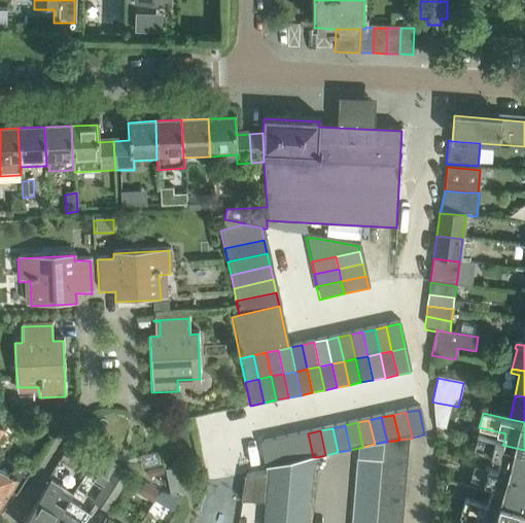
[(308,433),(295,436),(301,460),(313,457),(308,433)]
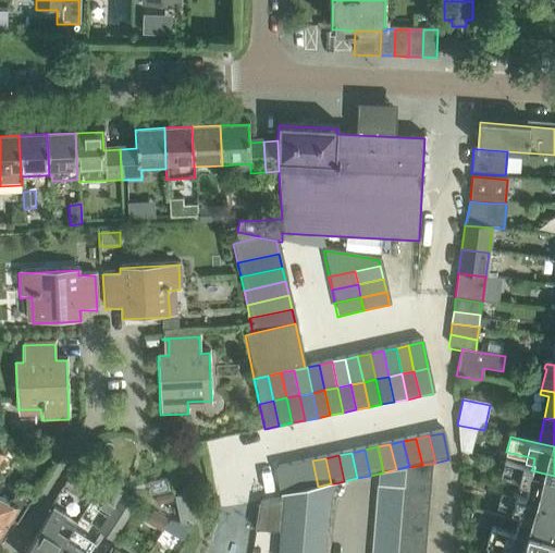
[(312,461),(299,464),(306,490),(318,487),(312,461)]
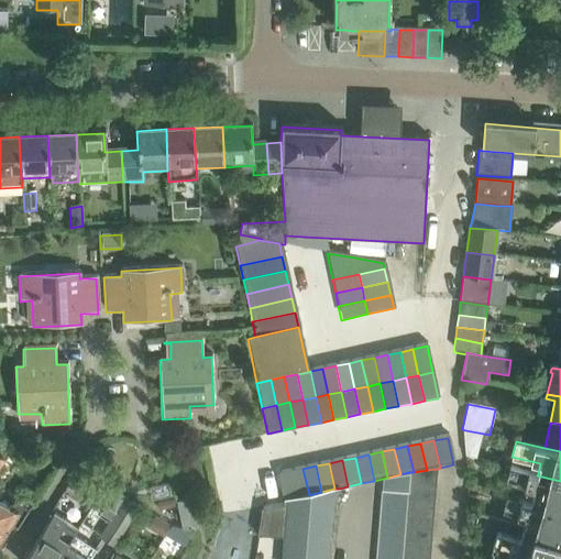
[(560,481),(537,475),(538,474),(509,467),(506,482),(534,490),(530,503),(560,511),(560,481)]
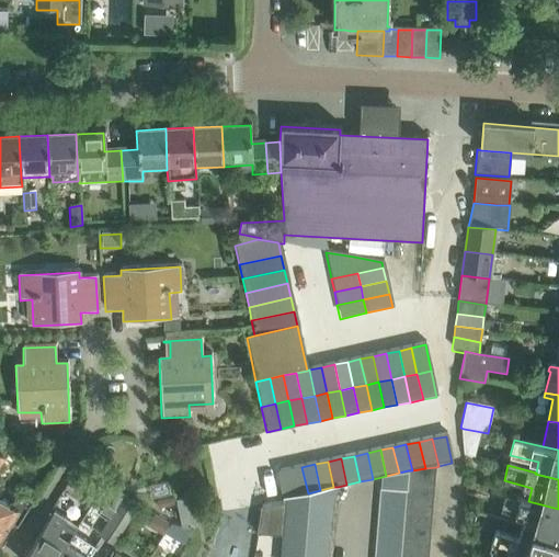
[(301,467),(288,469),(295,496),(304,495),(308,493),(301,467)]
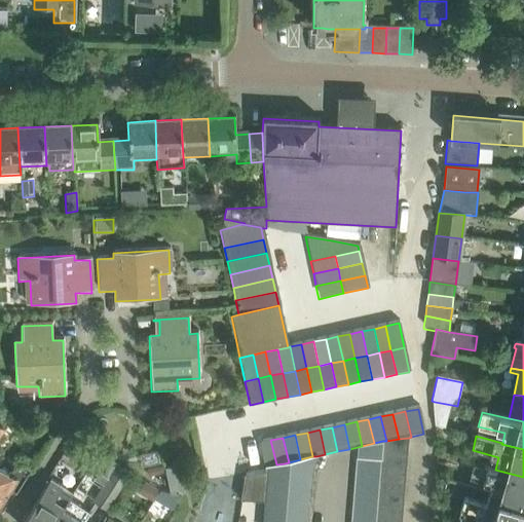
[(382,441),(381,454),(407,457),(409,438),(399,439),(386,441),(382,441)]
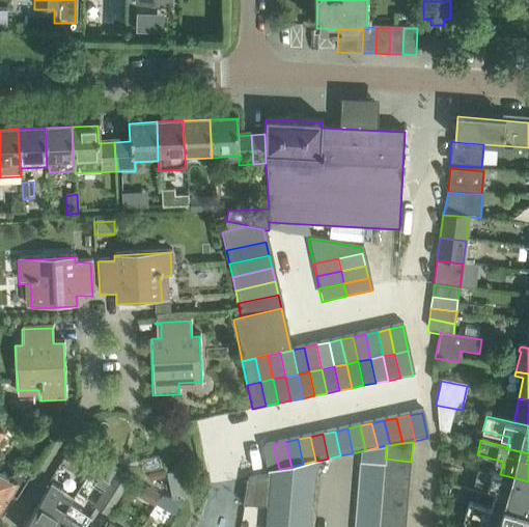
[(101,443),(93,454),(112,466),(118,453),(101,443)]
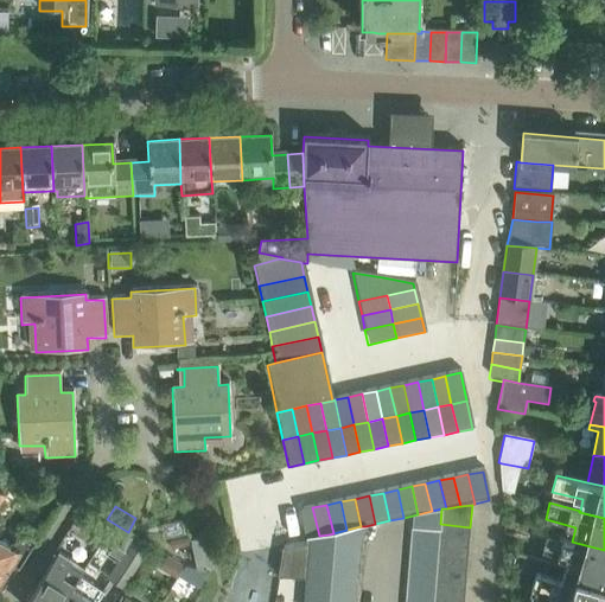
[(312,507),(298,511),(304,539),(319,536),(312,507)]
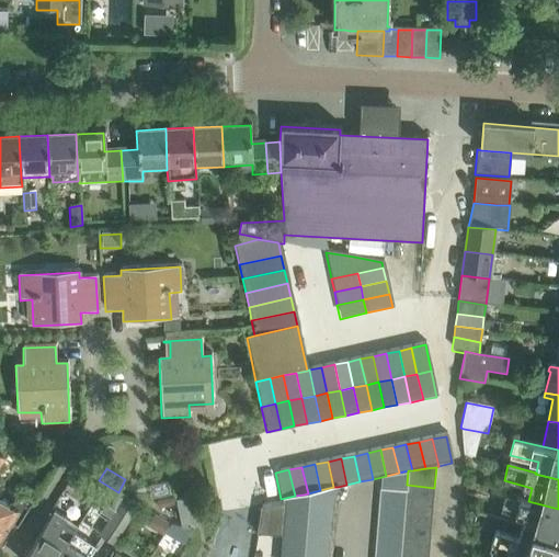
[(380,478),(379,491),(405,493),(407,473),(380,478)]
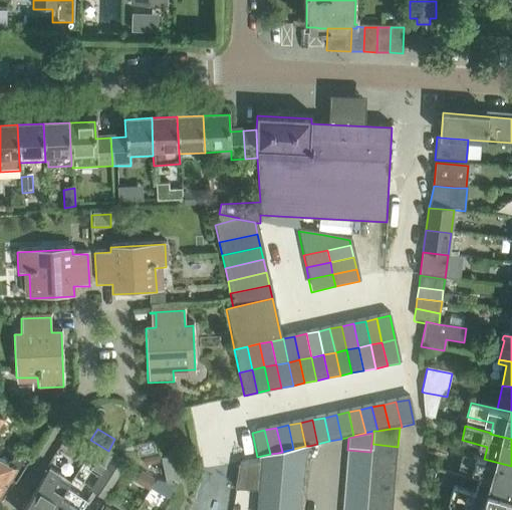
[(372,444),(371,457),(397,459),(398,447),(372,444)]
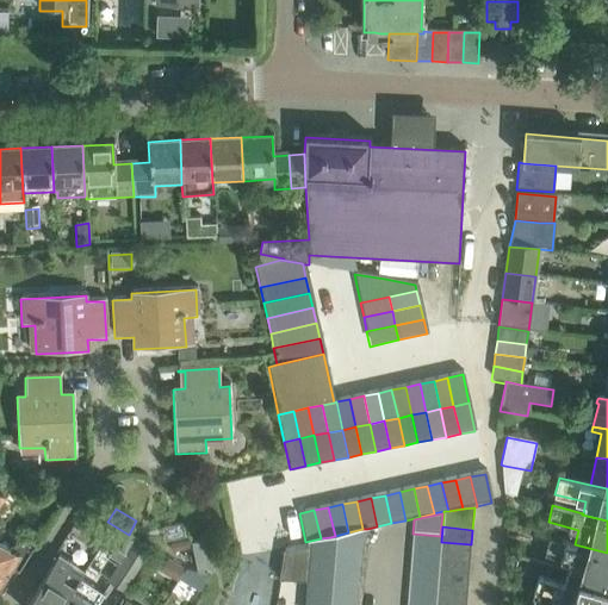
[(284,552),(281,566),(309,561),(304,604),(354,604),(360,548),(366,542),(367,529),(363,529),(348,532),(335,536),(330,537),(321,538),(311,541),(310,546),(284,552)]
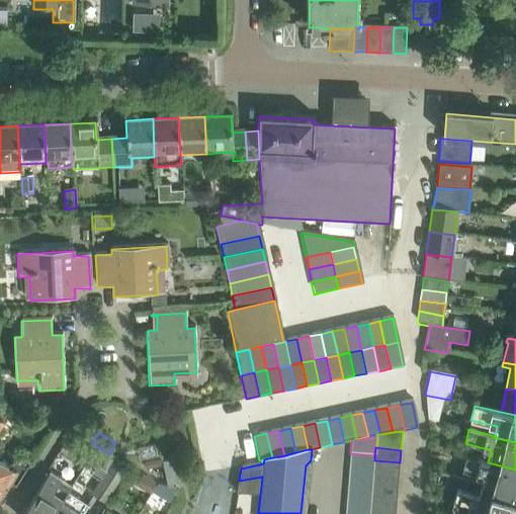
[(115,460),(116,459),(103,450),(101,450),(98,450),(96,450),(94,451),(92,453),(87,462),(95,467),(107,475),(115,460)]
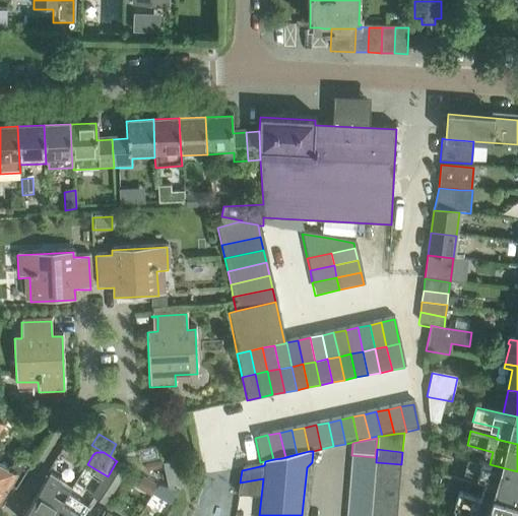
[(351,455),(350,467),(374,469),(375,457),(351,455)]
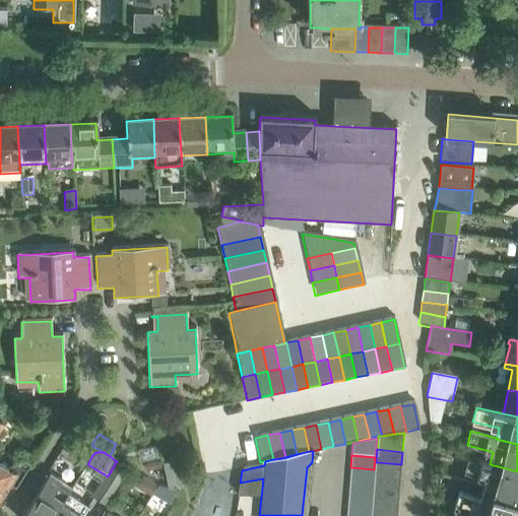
[(517,471),(490,464),(468,457),(464,471),(486,477),(482,489),(517,499),(517,471)]
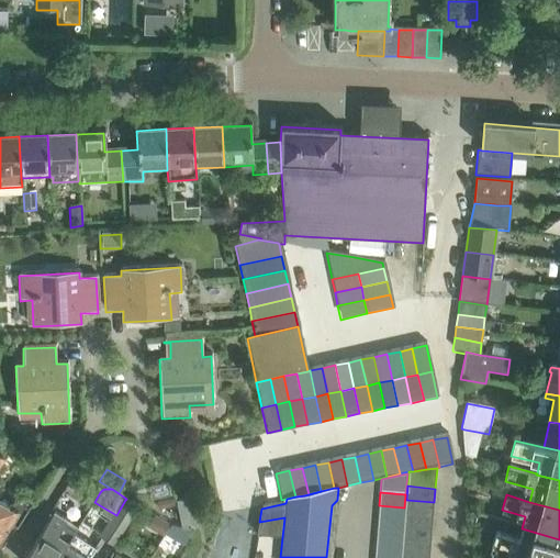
[(0,542),(11,524),(17,527),(31,503),(20,497),(17,502),(6,504),(0,500),(0,542)]
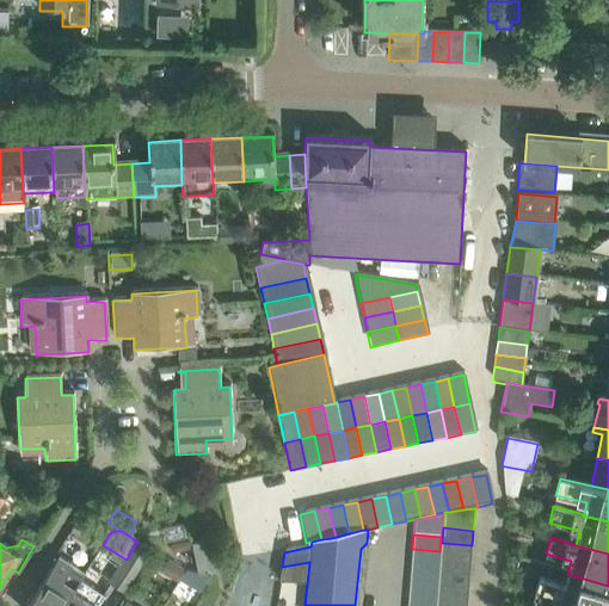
[(136,543),(127,560),(141,568),(151,552),(136,543)]
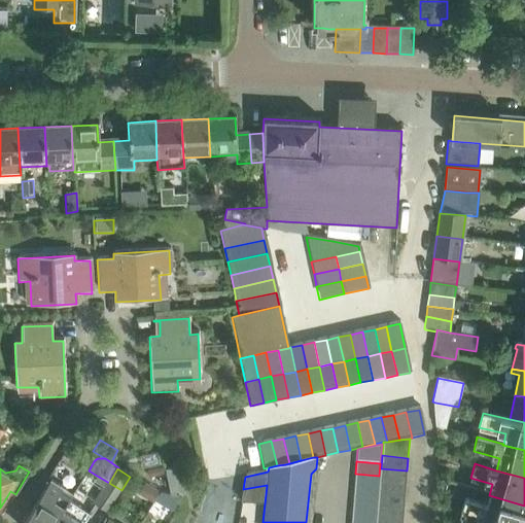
[(178,468),(165,471),(170,496),(183,493),(178,468)]
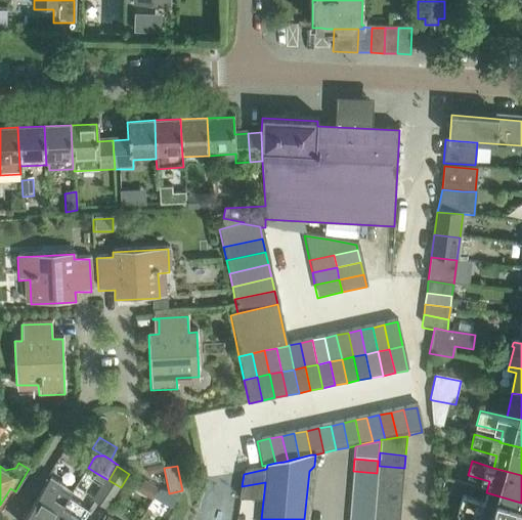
[(379,466),(378,478),(402,481),(404,468),(379,466)]
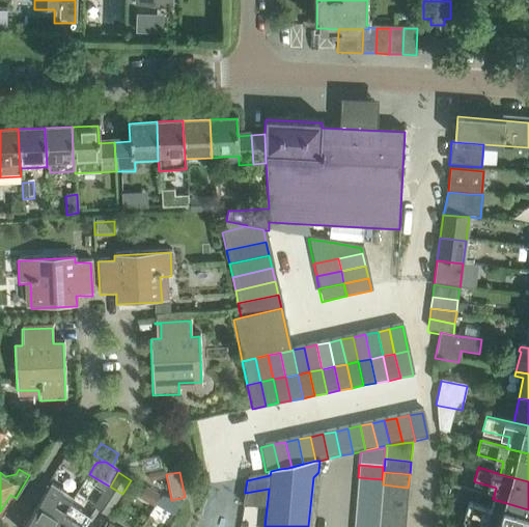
[(358,477),(357,489),(381,491),(382,479),(358,477)]
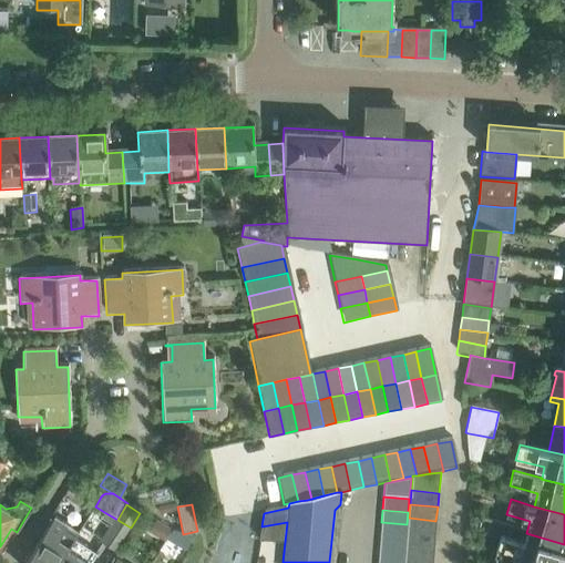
[(104,512),(99,519),(112,528),(117,520),(104,512)]
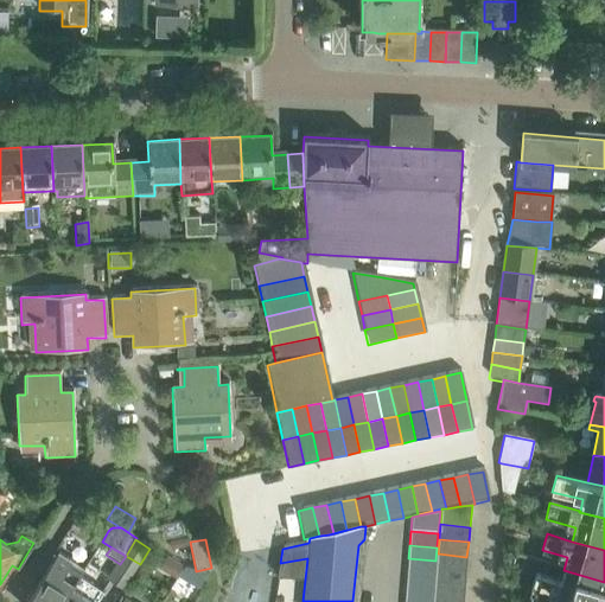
[(465,571),(466,557),(438,554),(435,569),(465,571)]
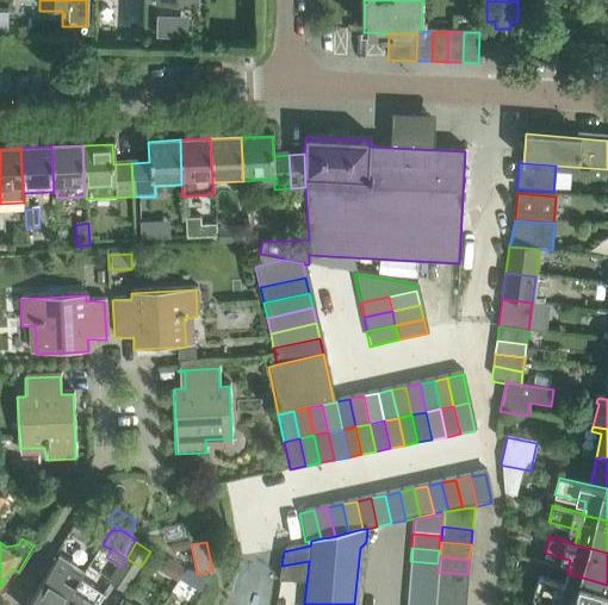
[(57,557),(28,604),(63,604),(78,581),(82,573),(57,557)]
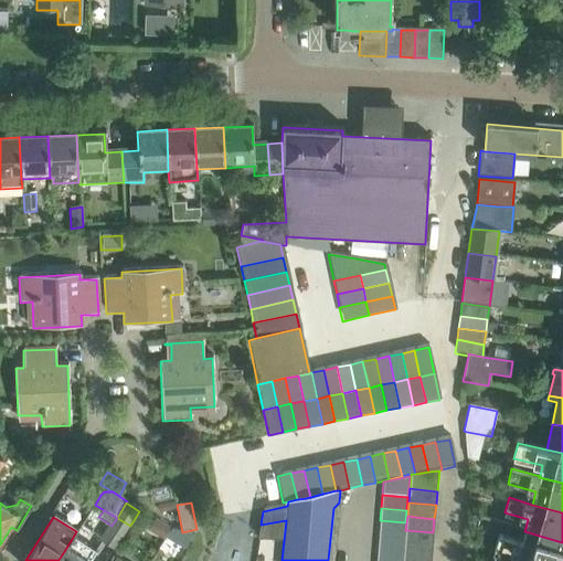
[(112,526),(101,542),(114,551),(130,526),(117,518),(112,526)]
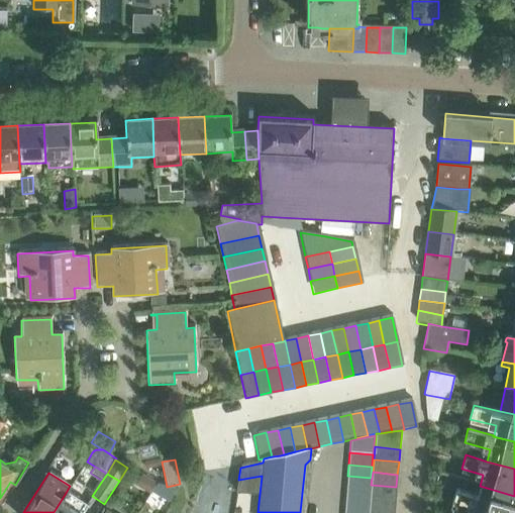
[(347,476),(346,488),(370,490),(371,478),(347,476)]
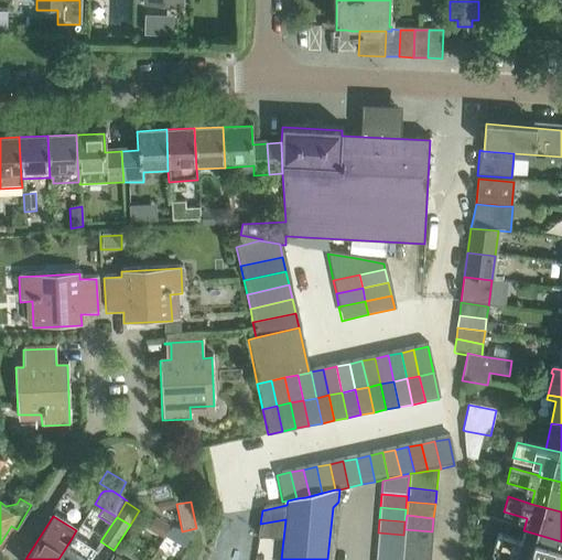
[(404,529),(403,544),(431,546),(432,531),(404,529)]
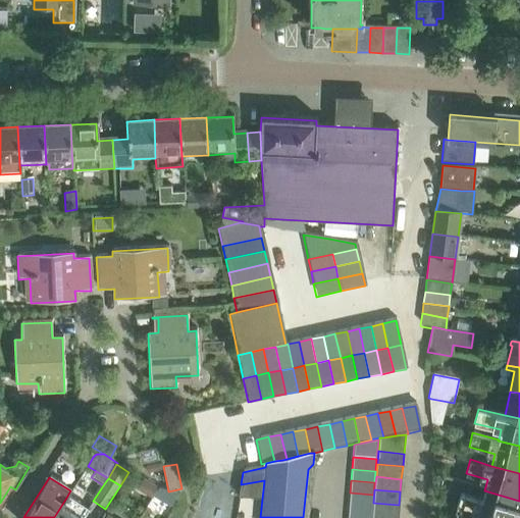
[(519,517),(519,501),(484,490),(481,501),(460,495),(456,509),(457,509),(457,510),(481,517),(519,517)]
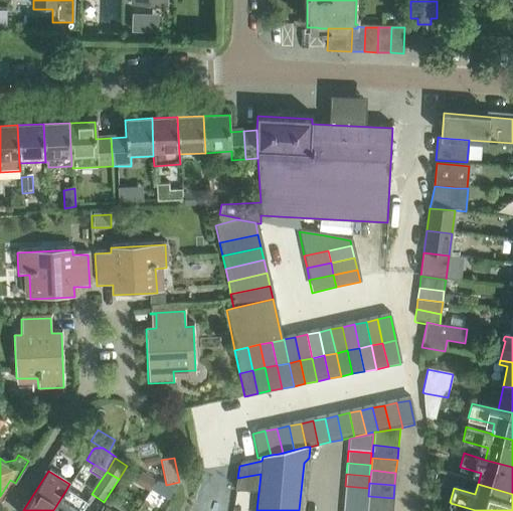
[(158,486),(153,497),(170,504),(175,491),(158,486)]
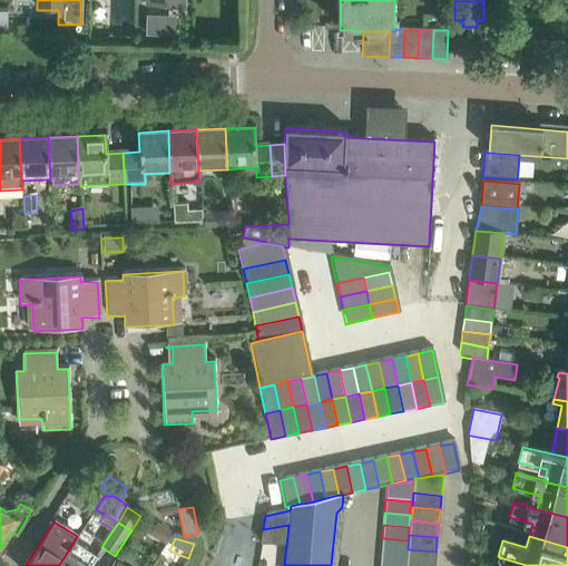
[(382,538),(381,552),(407,553),(408,540),(382,538)]
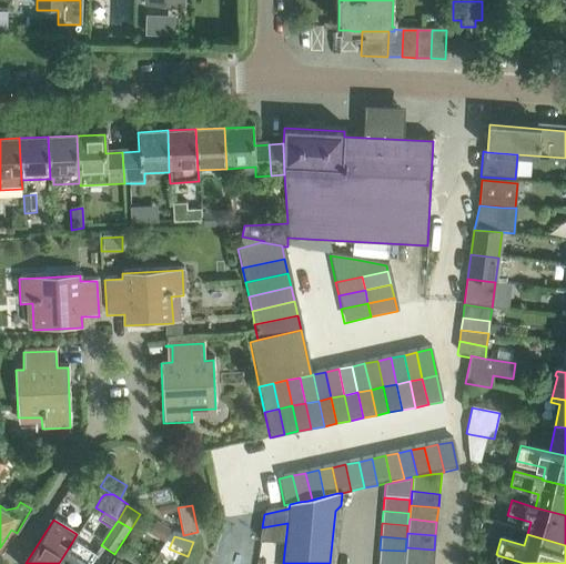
[(91,563),(95,557),(72,542),(59,563),(91,563)]
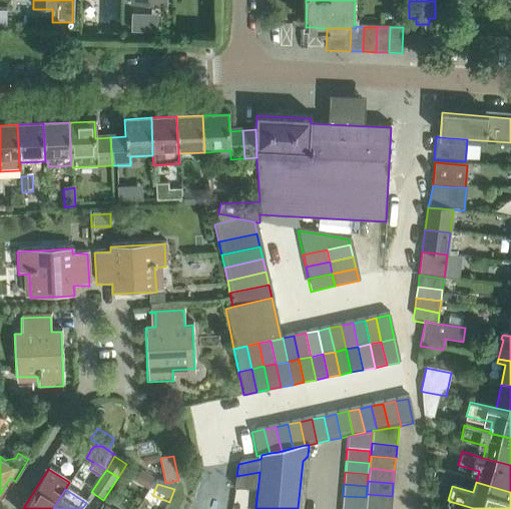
[(367,494),(366,506),(383,508),(391,508),(392,496),(367,494)]
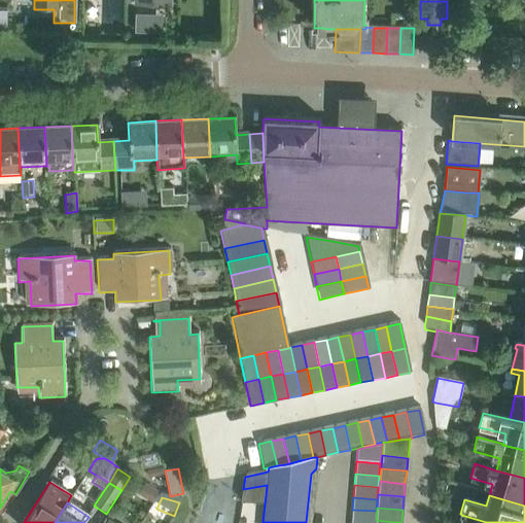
[(352,510),(351,521),(362,522),(375,522),(376,511),(352,510)]
